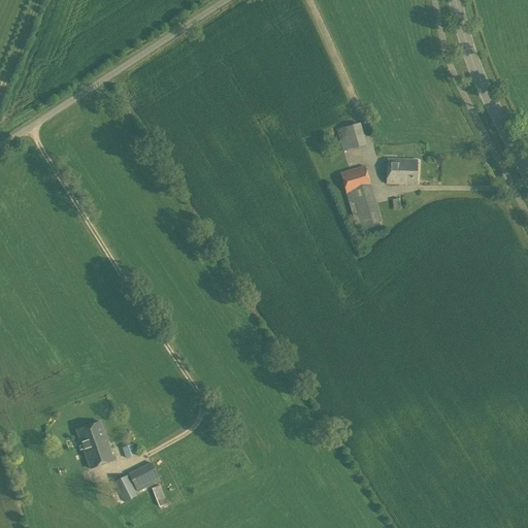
[(342,152),(362,145),(355,124),(336,130),(342,152)]
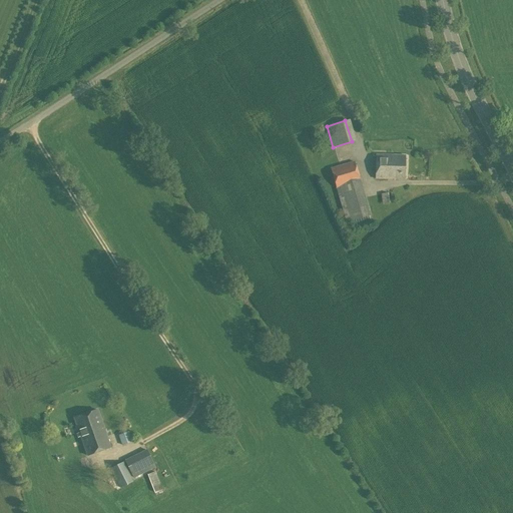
[(404,180),(405,155),(376,154),(375,179),(404,180)]
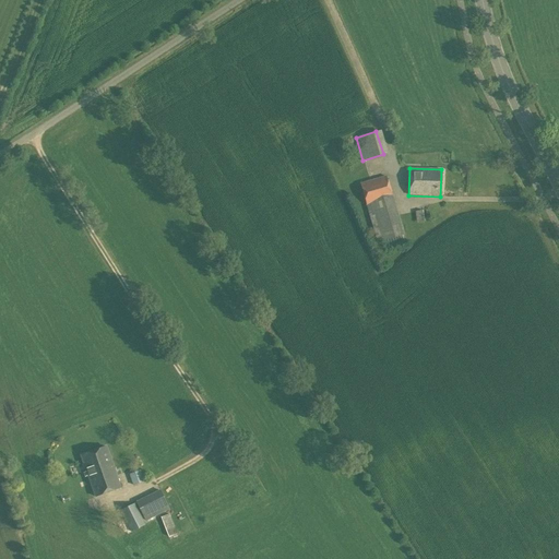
[(377,242),(403,235),(385,176),(359,183),(377,242)]
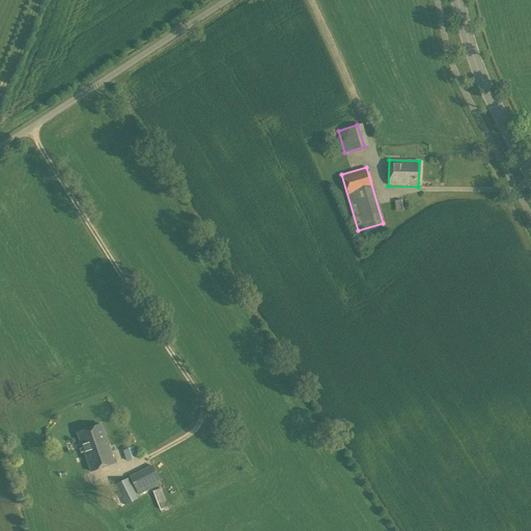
[(401,199),(394,200),(395,211),(402,210),(401,199)]
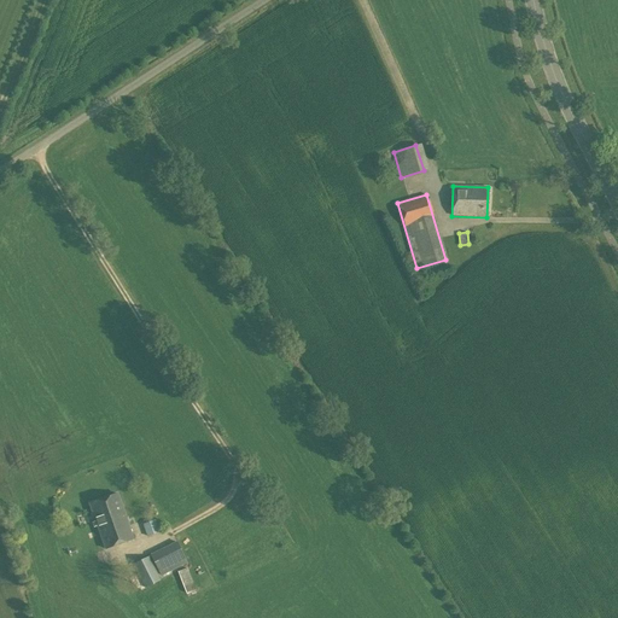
[(117,494),(89,503),(105,549),(133,540),(117,494)]
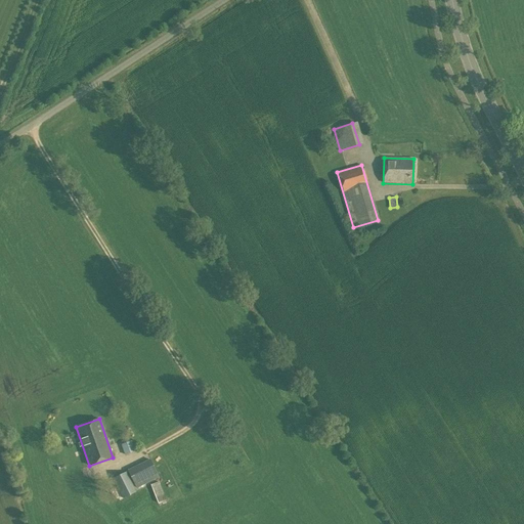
[(131,441),(121,444),(125,455),(135,451),(131,441)]
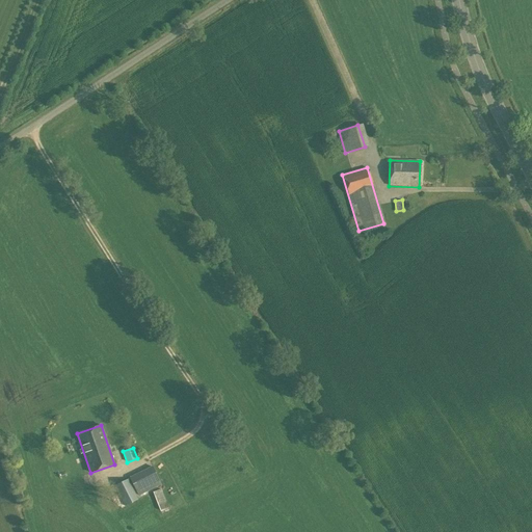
[(138,497),(161,484),(152,466),(129,477),(138,497)]
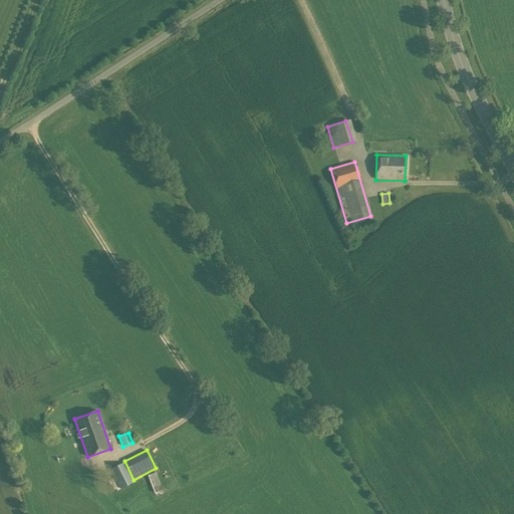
[(119,489),(134,482),(123,463),(109,470),(119,489)]
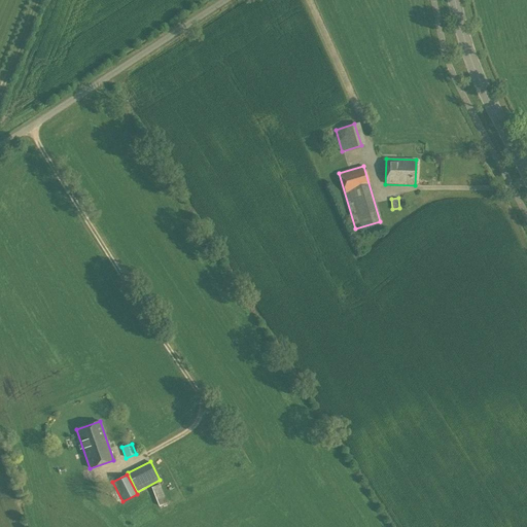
[(159,505),(166,503),(159,485),(151,488),(159,505)]
